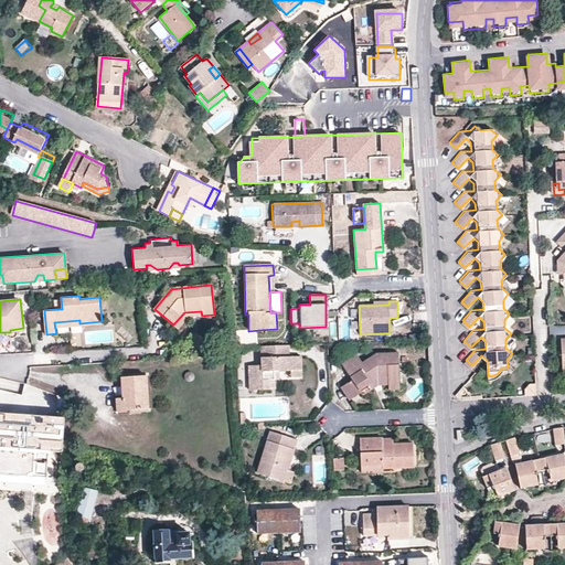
[(202,317),(202,316),(201,311),(184,312),(173,324),(179,329),(188,318),(202,317)]
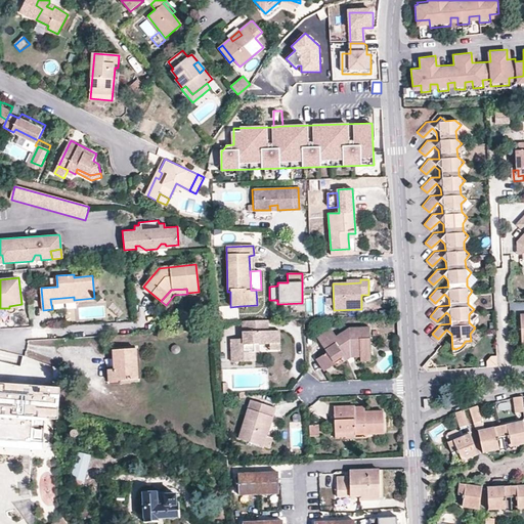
[(266,320),(241,321),(242,339),(230,339),(231,360),(255,360),(255,352),(254,344),(259,344),(269,343),(279,343),(278,331),(267,331),(266,320)]
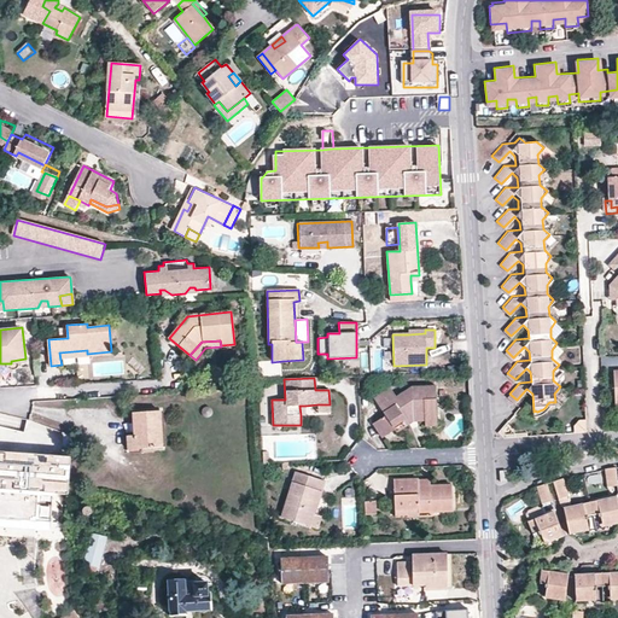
[(436,417),(436,386),(413,386),(396,397),(390,388),(373,397),(385,415),(373,423),(383,438),(394,431),(391,425),(407,415),(418,414),(417,418),(436,417)]
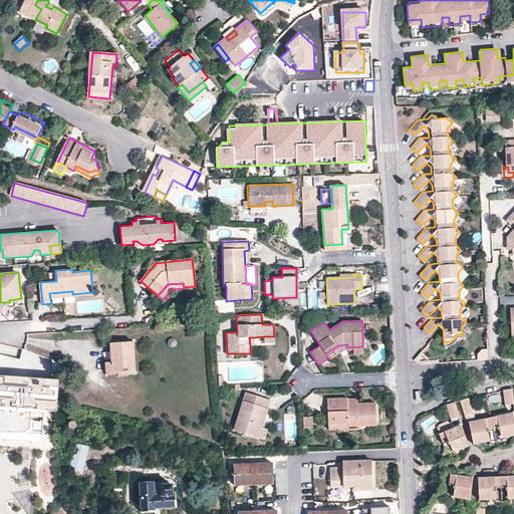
[(274,344),(274,336),(264,336),(264,344),(274,344)]
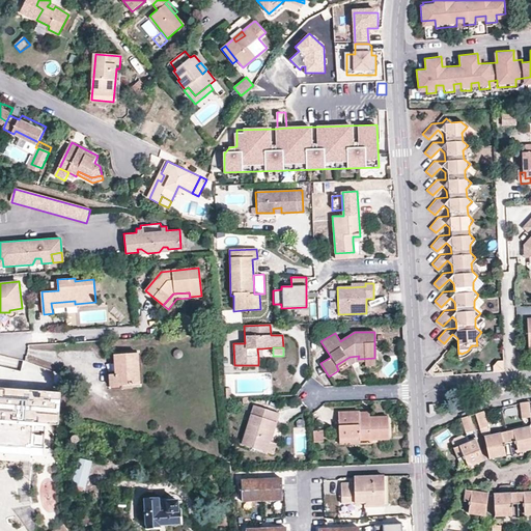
[(139,384),(137,353),(115,355),(115,373),(110,374),(110,386),(139,384)]
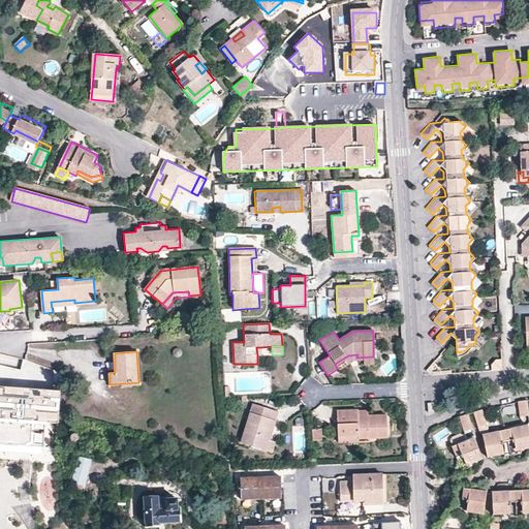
[(374,365),(373,356),(356,358),(358,354),(348,355),(335,364),(337,369),(339,371),(353,362),(364,361),(364,365),(374,365)]
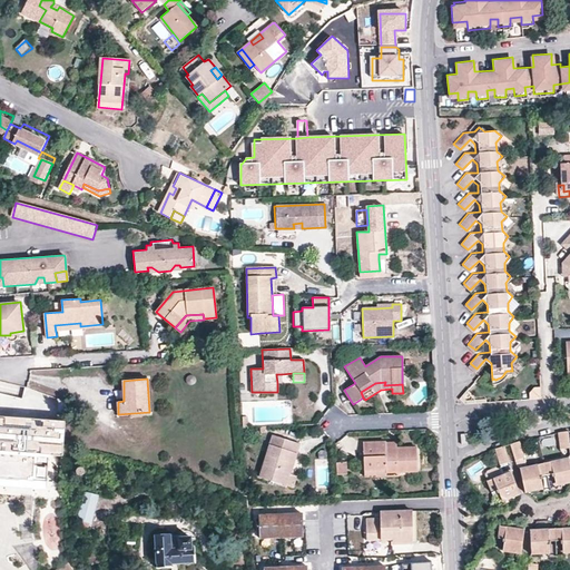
[(0,416),(0,485),(35,488),(35,480),(49,481),(50,454),(64,455),(65,446),(67,401),(58,396),(56,419),(51,419),(51,420),(0,416)]
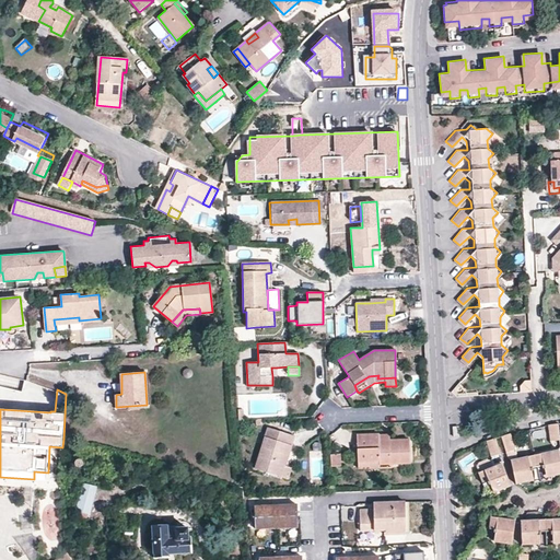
[(557,424),(548,426),(550,441),(559,440),(557,424)]
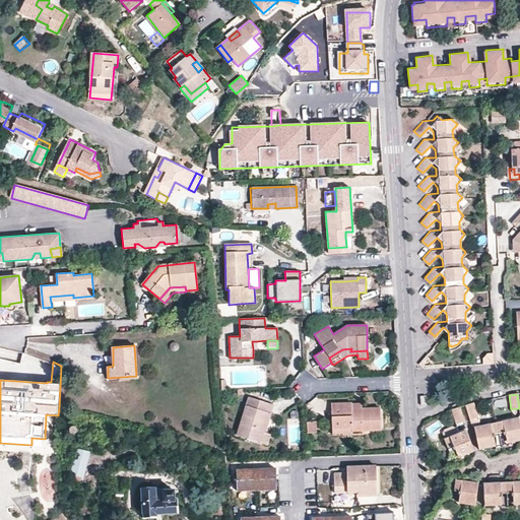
[(263,433),(272,405),(248,397),(236,435),(260,443),(263,433)]
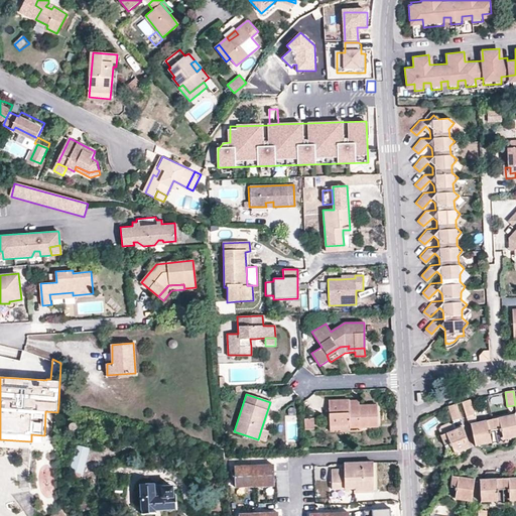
[(462,402),(467,416),(474,414),(470,400),(462,402)]
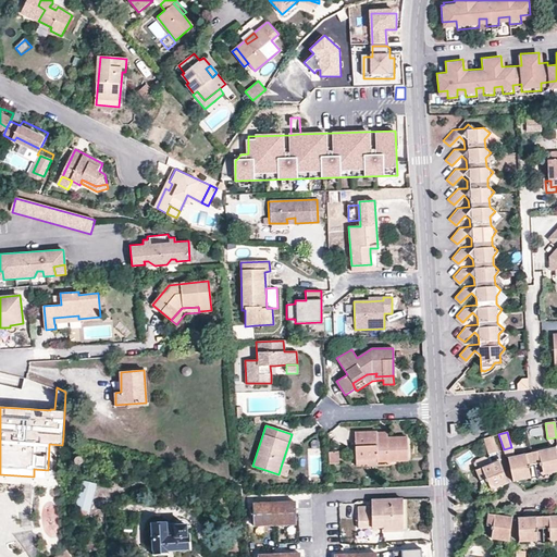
[(388,438),(378,440),(376,433),(355,434),(356,457),(375,457),(376,461),(408,460),(407,437),(388,438)]
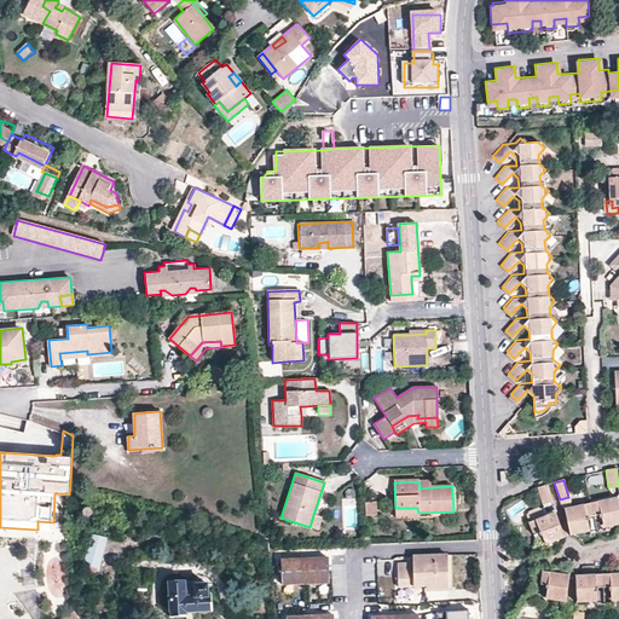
[(545,486),(537,489),(544,505),(553,502),(545,486)]
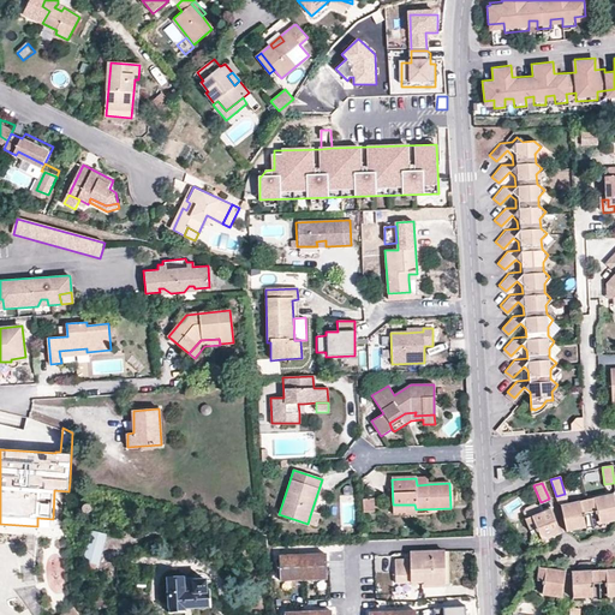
[(614,520),(614,505),(613,495),(562,506),(567,531),(579,529),(584,521),(583,515),(597,512),(598,519),(605,523),(614,520)]
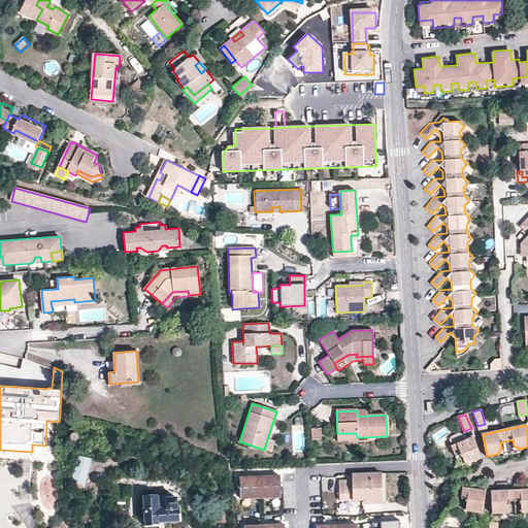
[(321,439),(321,428),(311,429),(311,439),(321,439)]
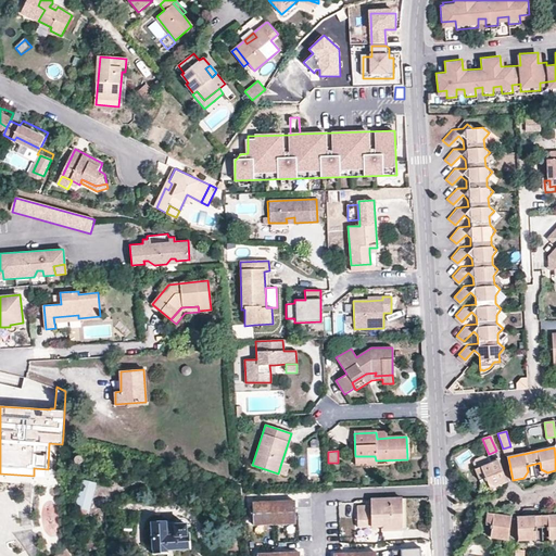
[(376,466),(376,460),(375,456),(355,456),(355,466),(376,466)]
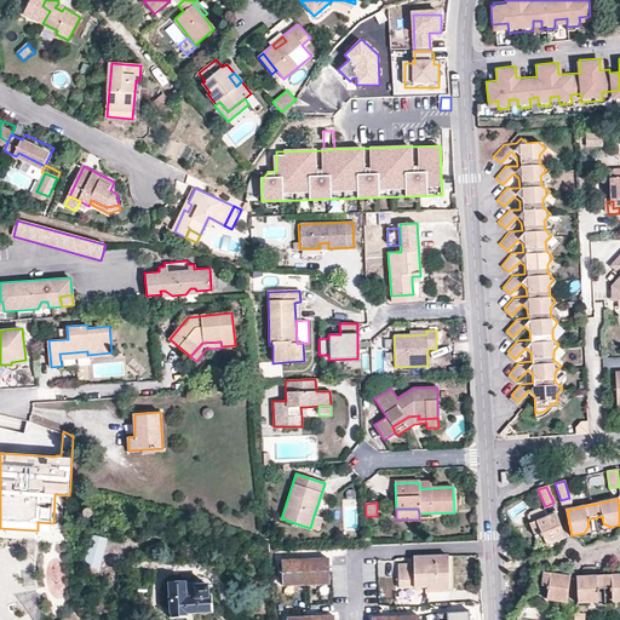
[(564,538),(554,514),(546,517),(543,510),(539,509),(530,512),(529,516),(532,523),(529,523),(535,537),(541,534),(545,540),(552,544),(564,538)]
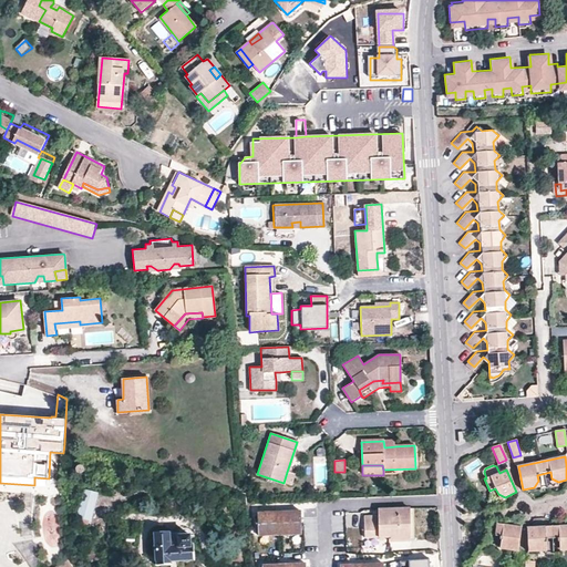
[(295,475),(287,472),(284,483),(291,485),(295,475)]
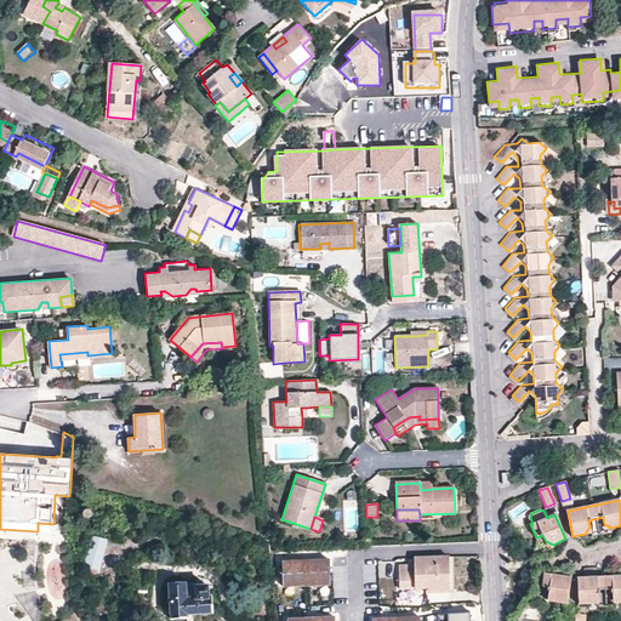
[(100,571),(108,541),(92,537),(84,568),(100,571)]
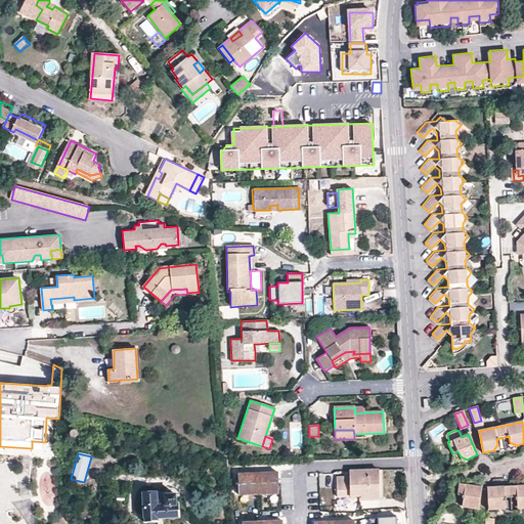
[(337,496),(358,495),(379,495),(378,471),(350,472),(350,476),(337,477),(337,496)]
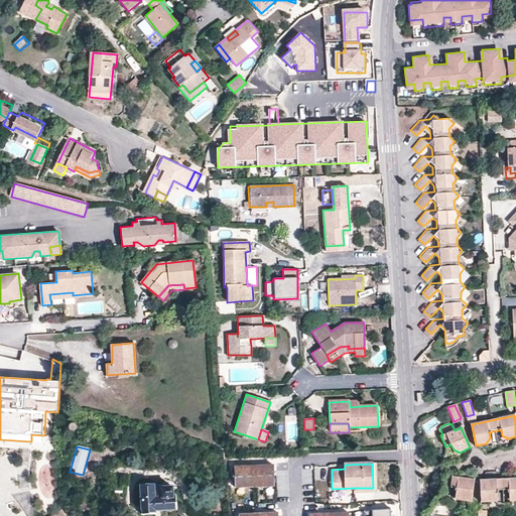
[(58,495),(50,467),(35,471),(43,499),(58,495)]
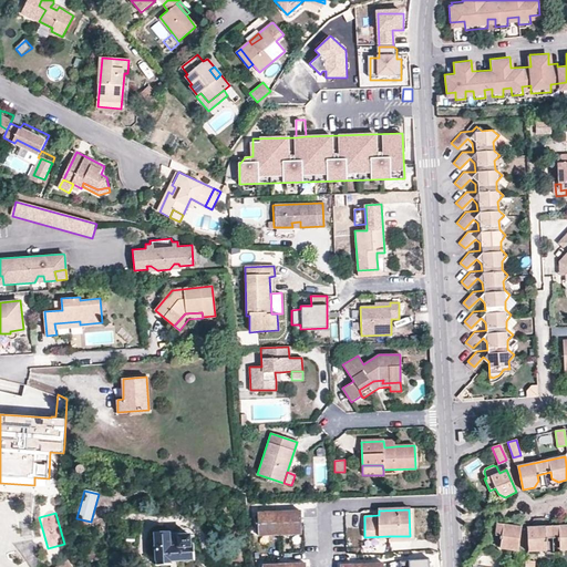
[(301,513),(257,514),(258,538),(302,537),(301,513)]
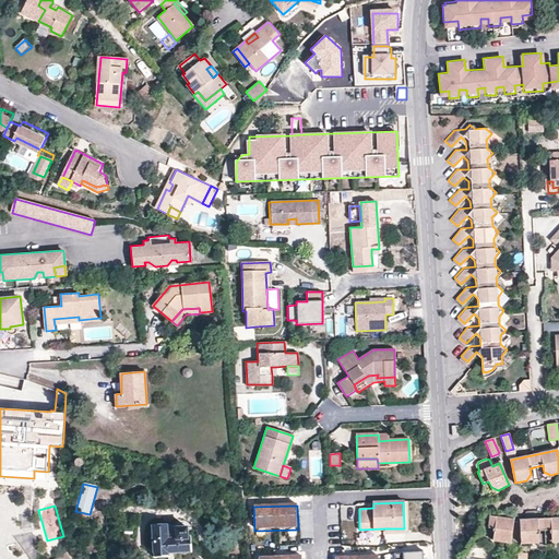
[(500,542),(510,543),(513,520),(489,515),(487,528),(494,530),(494,534),(500,542)]
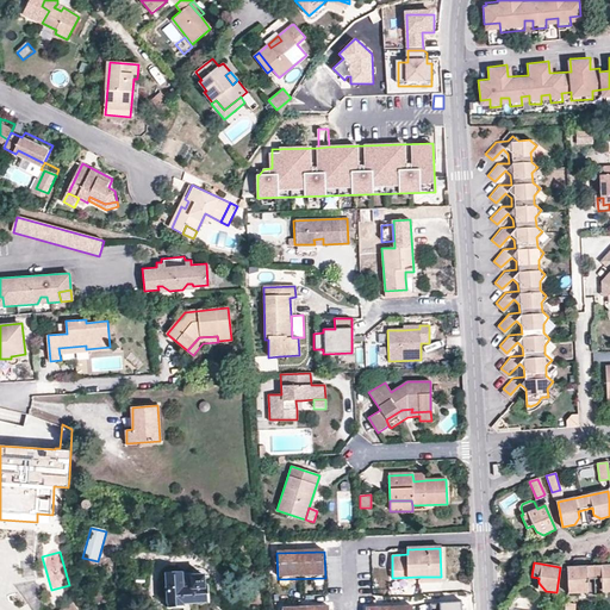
[(609,590),(609,565),(568,567),(568,592),(579,592),(587,585),(587,580),(601,579),(602,585),(609,590)]
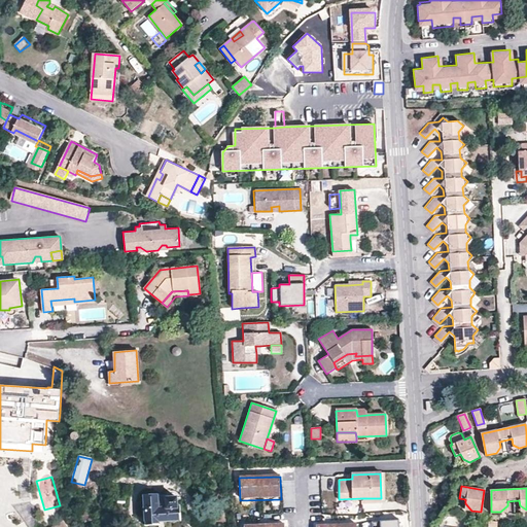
[(180,520),(179,504),(176,504),(175,496),(171,497),(170,496),(159,496),(159,494),(143,495),(145,526),(160,525),(160,522),(180,520)]
